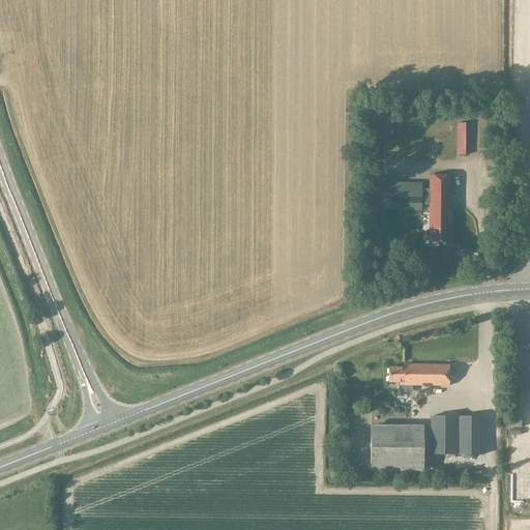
[(469,155),(469,123),(457,123),(457,155),(469,155)]
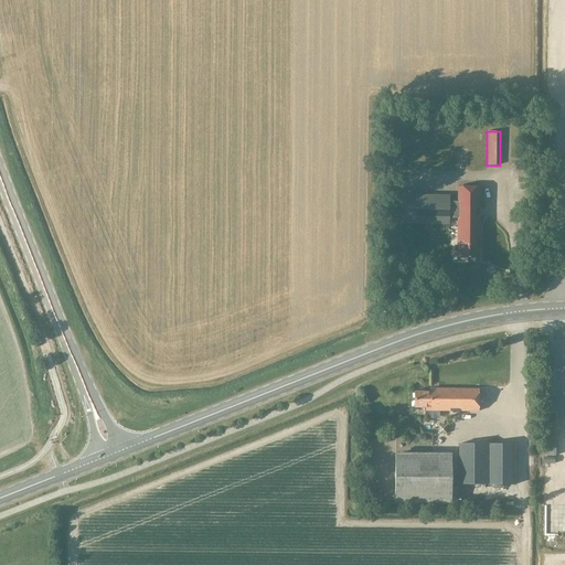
[(402,195),(401,224),(422,224),(448,224),(448,219),(457,219),(457,258),(479,258),(480,188),(458,187),(457,202),(448,202),(448,196),(422,196),(422,195),(402,195)]
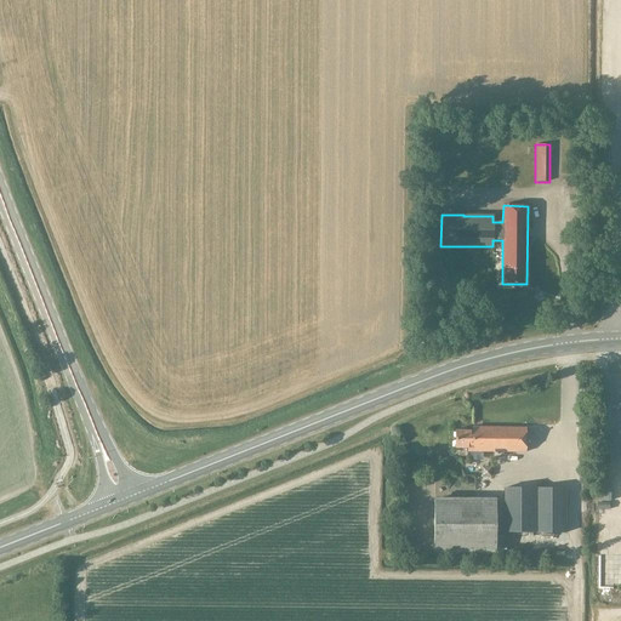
[(527,453),(527,428),(473,427),(473,431),(456,431),(455,448),(468,448),(467,451),(527,453)]
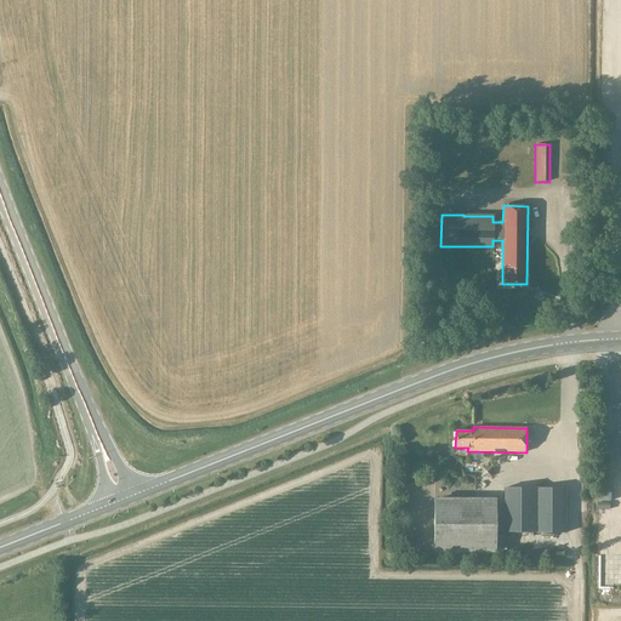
[(610,501),(610,476),(599,476),(598,501),(610,501)]
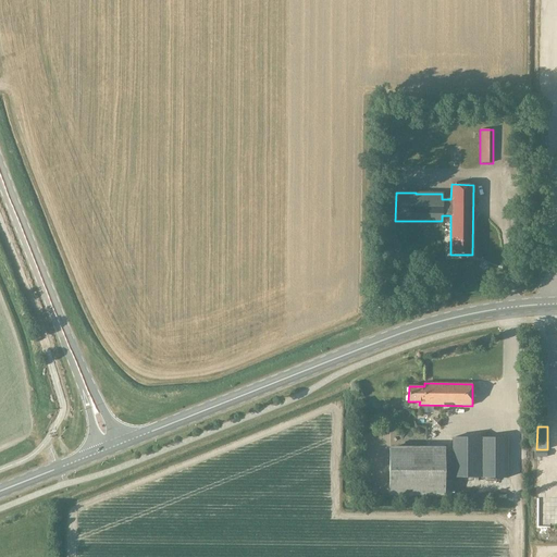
[(444,478),(507,478),(508,437),(453,437),(453,449),(445,449),(445,448),(390,448),(388,493),(444,493),(444,478)]
